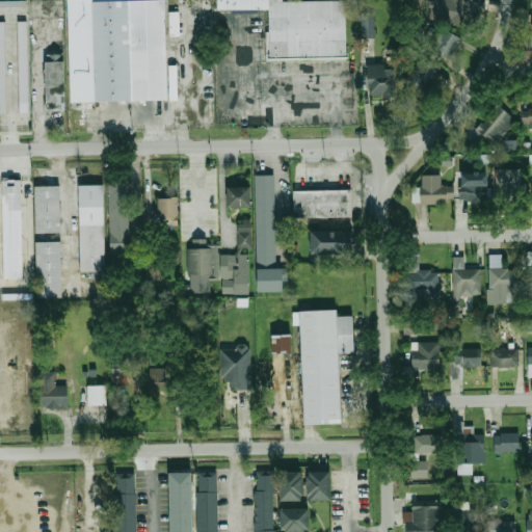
[(69,0),(166,0),(169,96),(72,99),(69,0)]
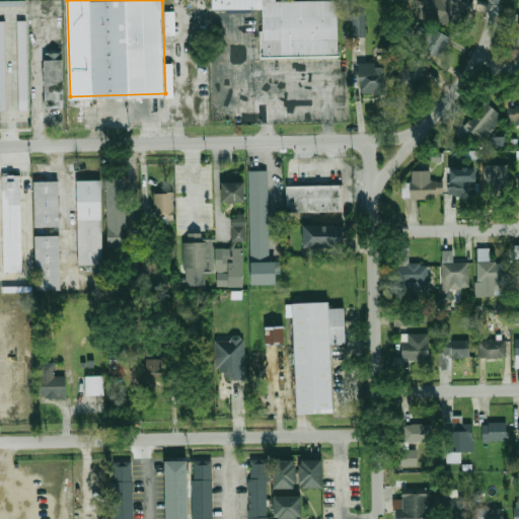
[(214,0),(339,0),(340,56),(265,56),(264,8),(214,8),(214,0)]
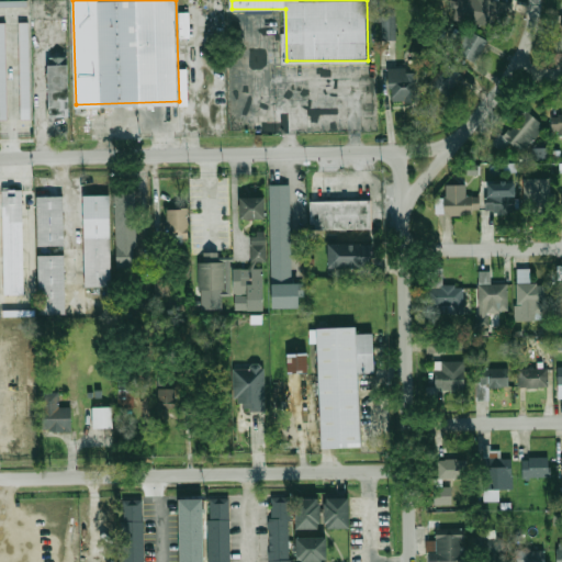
[(457,0),(457,1),(452,0),(447,0),(446,12),(454,13),(453,19),(494,25),(497,9),(512,11),(513,3),(498,1),(498,0),(457,0)]
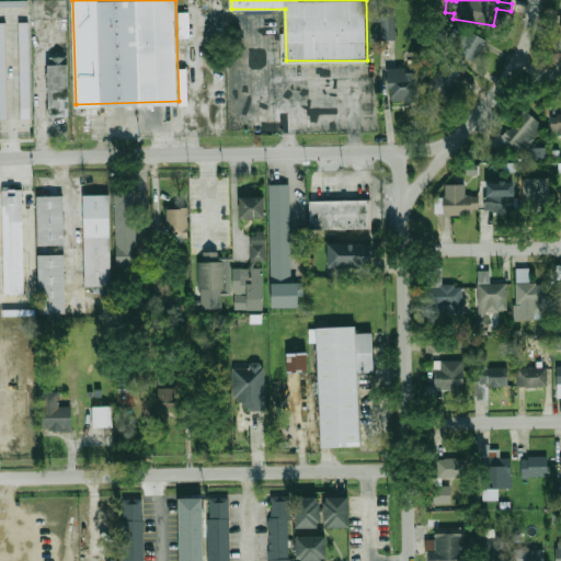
[(395,14),(380,14),(380,39),(395,39),(395,14)]
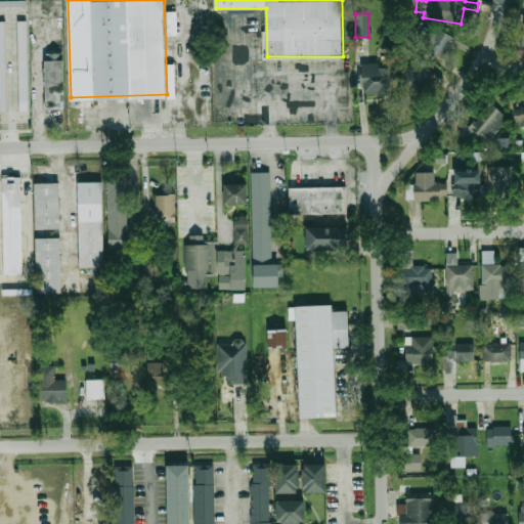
[(0,17),(6,17),(9,108),(0,108),(0,17)]
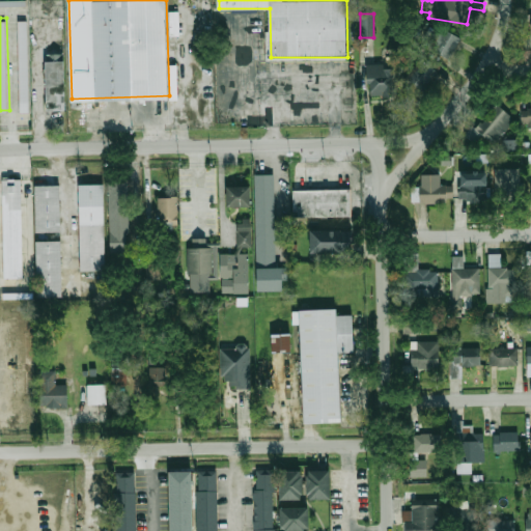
[(19,19),(28,18),(31,110),(22,110),(19,19)]
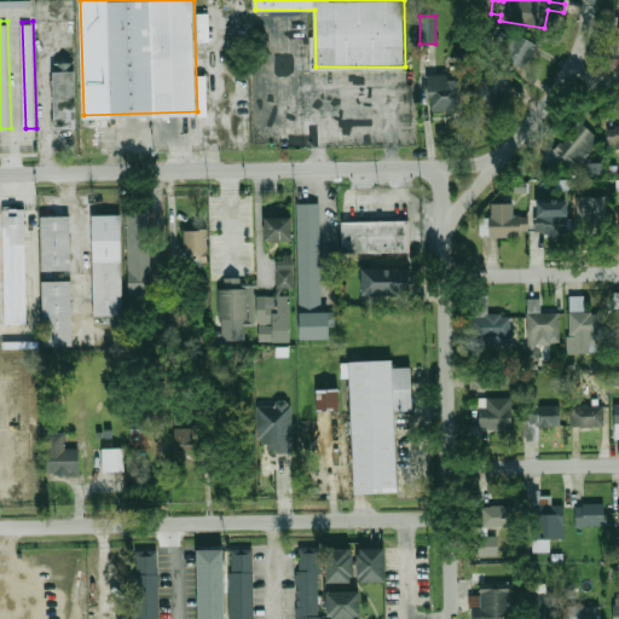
[(502,58),(521,70),(536,45),(516,33),(502,58)]
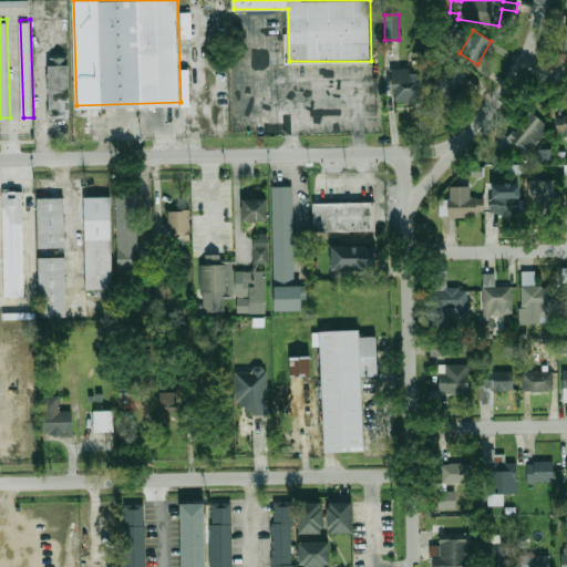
[(50,63),(52,63),(52,54),(69,53),(71,114),(51,114),(50,63)]
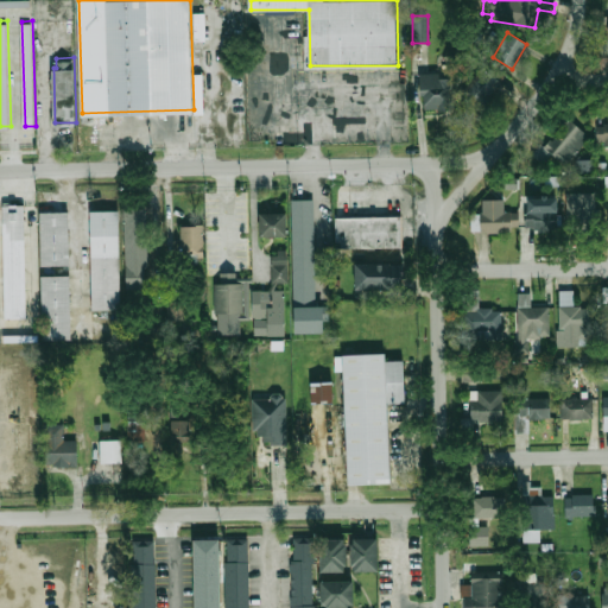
[(464,88),(482,103),(500,83),(482,67),(464,88)]
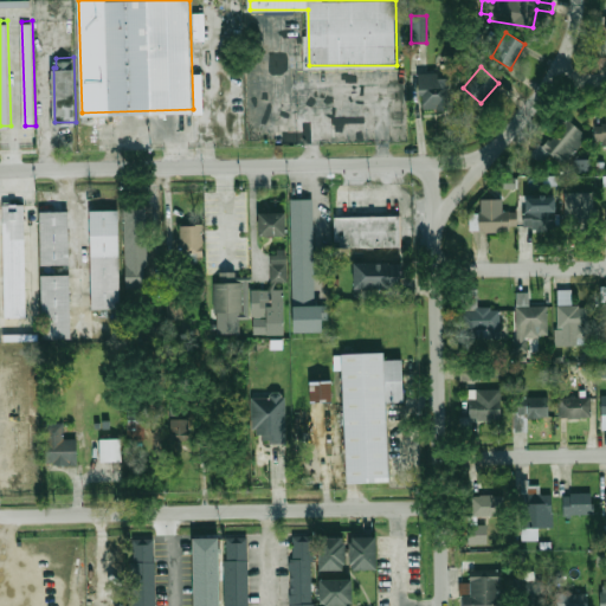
[(417,108),(446,108),(446,71),(417,71),(417,108)]
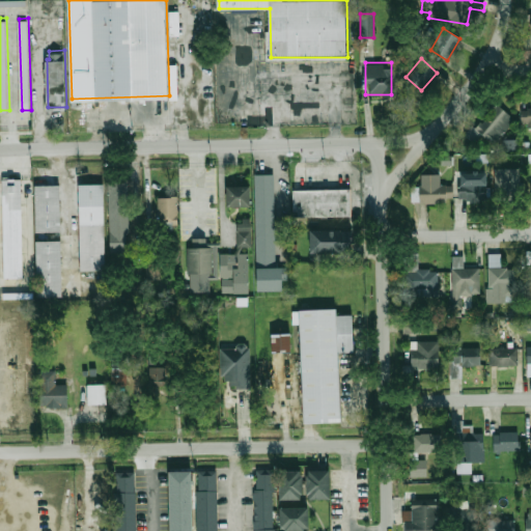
[(481,127),(498,140),(514,119),(499,106),(481,127)]
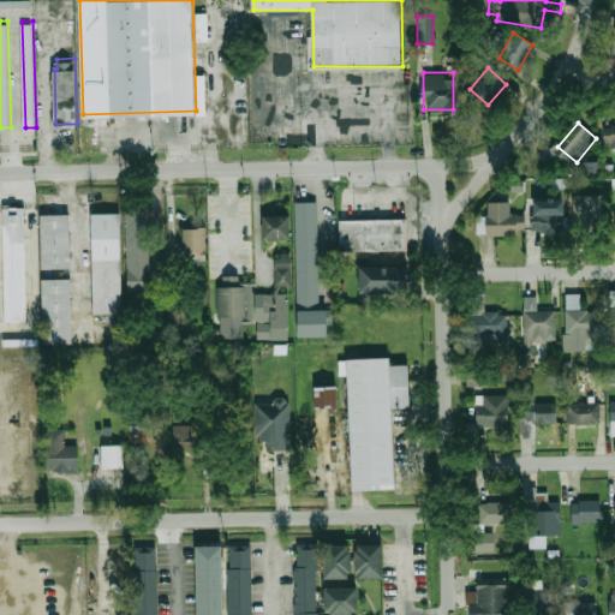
[(614,125),(604,125),(603,147),(614,145),(614,125)]
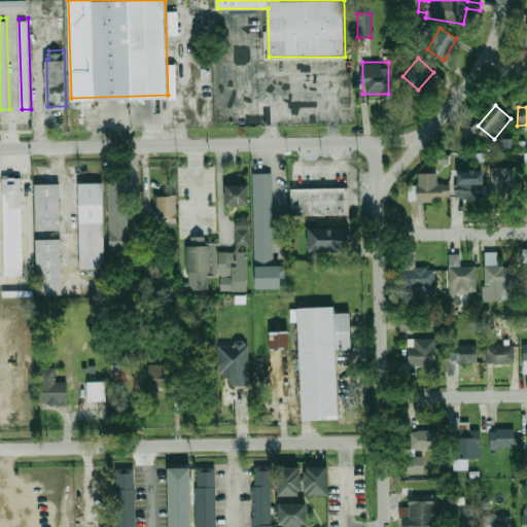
[(515,149),(515,139),(499,139),(500,150),(515,149)]
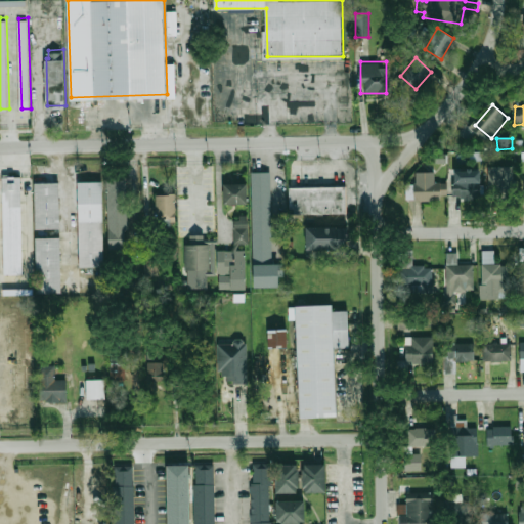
[(515,197),(515,167),(492,167),(492,197),(515,197)]
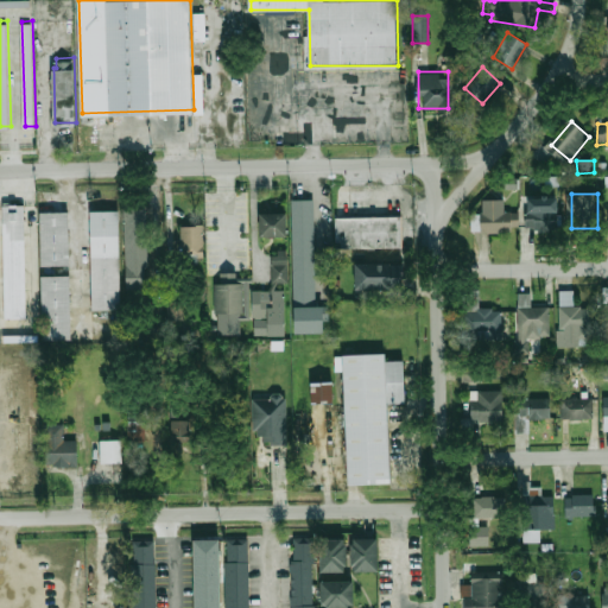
[(314,306),(314,200),(293,200),(293,334),(324,334),(324,306),(314,306)]
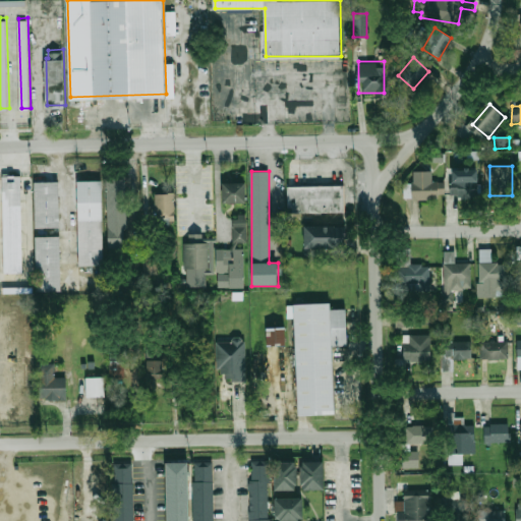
[(4,173),(22,173),(23,270),(5,271),(4,173)]
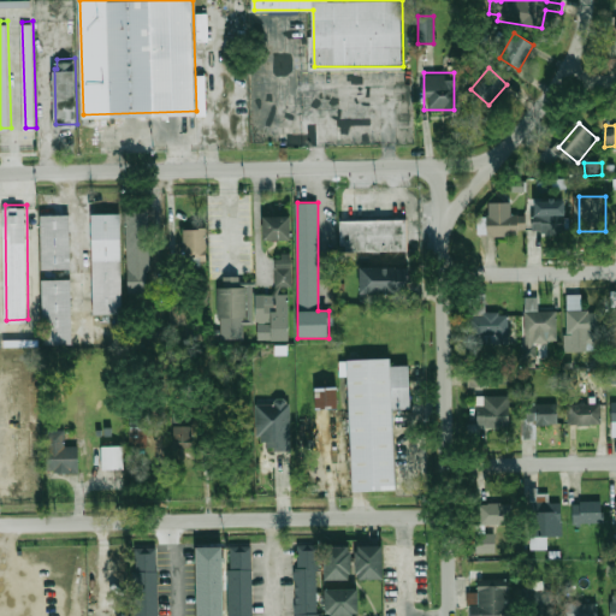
[(495,214),(485,214),(485,235),(523,235),(523,214),(508,214),(508,206),(495,206),(495,214)]
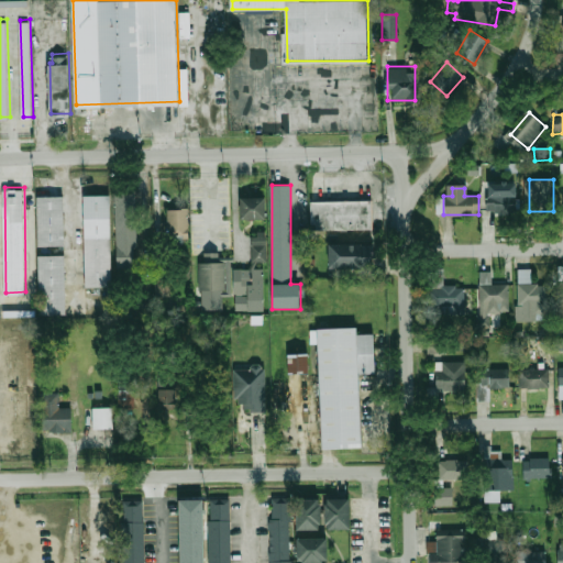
[(85,192),(111,192),(112,284),(86,284),(85,192)]
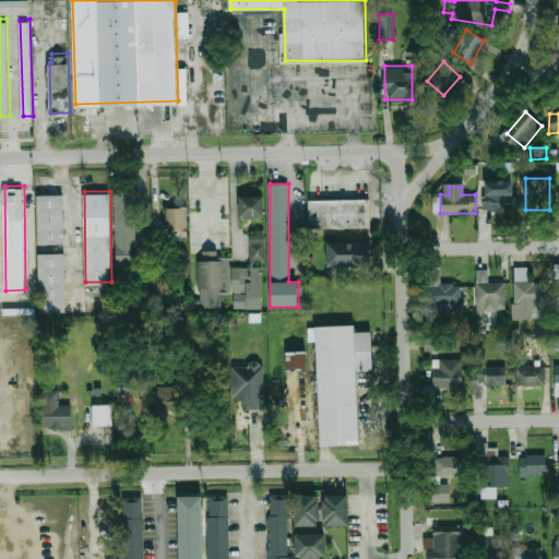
[(116,278),(116,191),(132,191),(132,277),(116,278)]
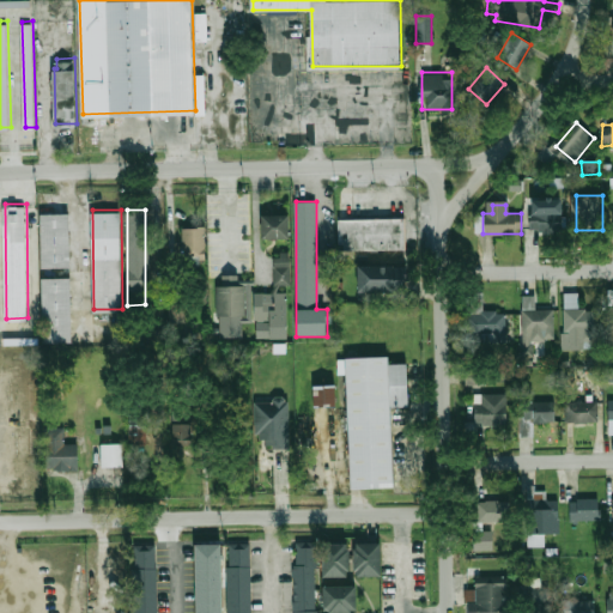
[(42,211),(72,211),(72,263),(42,263),(42,211)]
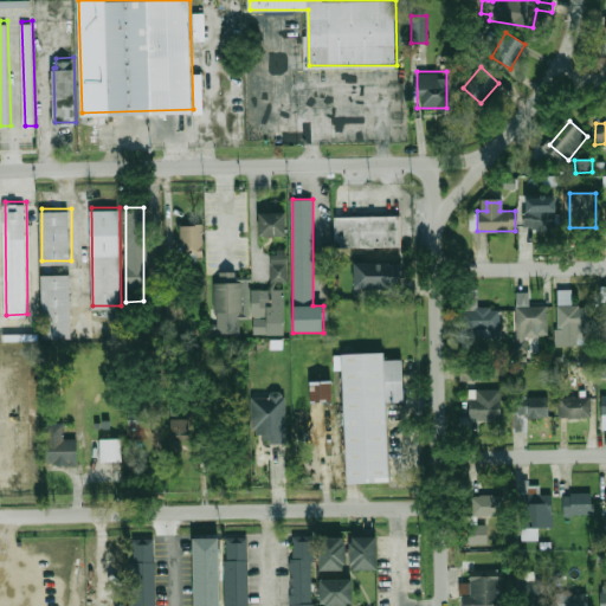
[(522,208),(522,227),(554,227),(554,208),(522,208)]
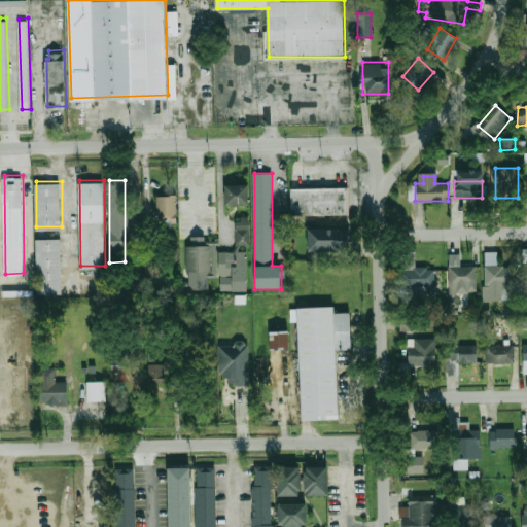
[(250,185),(225,185),(225,206),(250,206),(250,185)]
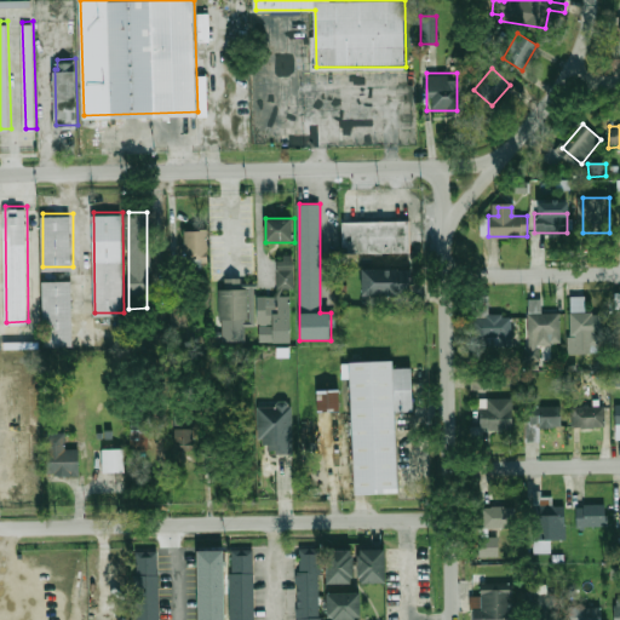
[(342,222),(342,253),(407,253),(407,222),(342,222)]
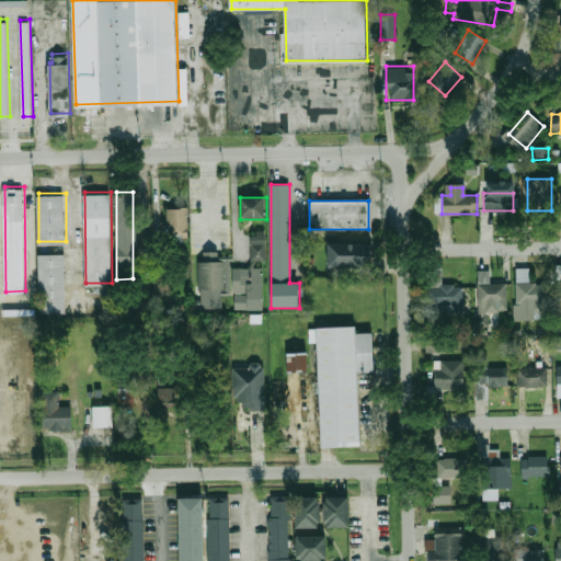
[(168,208),(168,244),(189,244),(189,208),(168,208)]
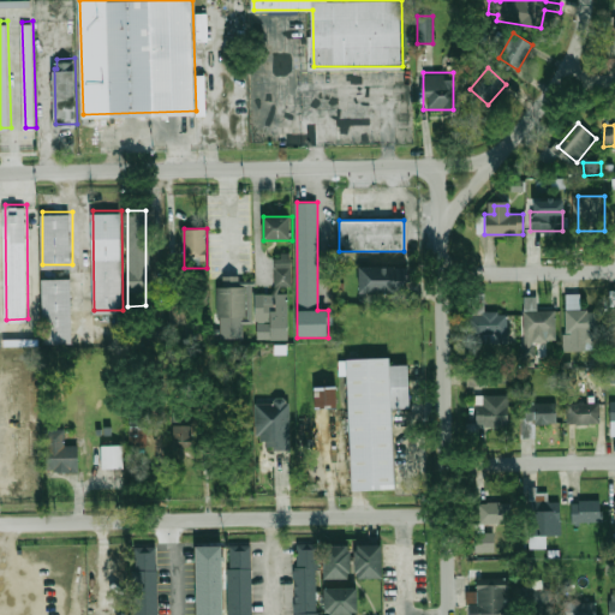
[(275,254),(275,294),(257,294),(257,340),(291,340),(291,254),(275,254)]
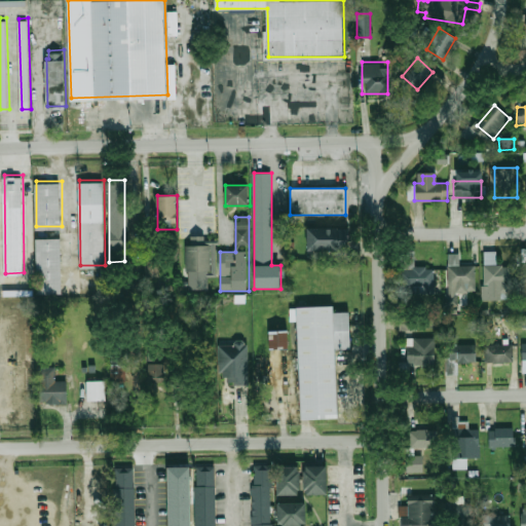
[(343,227),(304,227),(304,250),(343,250),(343,227)]
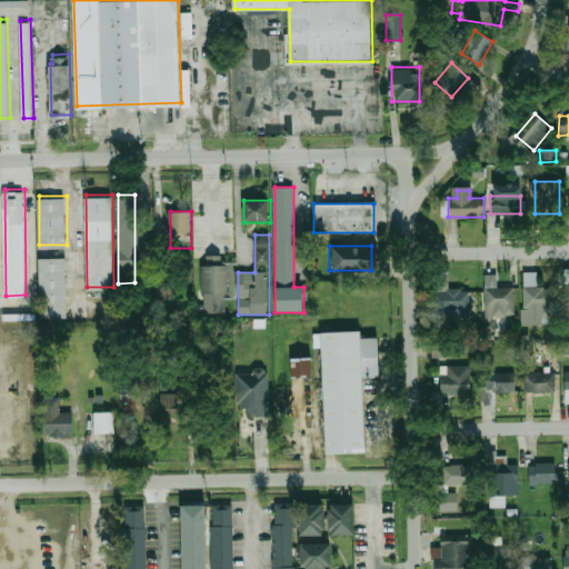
[(40,256),(68,255),(68,313),(41,313),(40,256)]
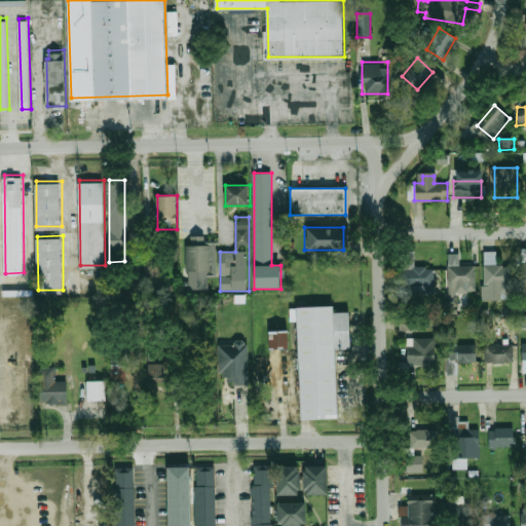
[(189,291),(189,271),(185,271),(185,246),(191,246),(191,235),(204,235),(204,246),(210,246),(210,270),(205,270),(207,291),(189,291)]
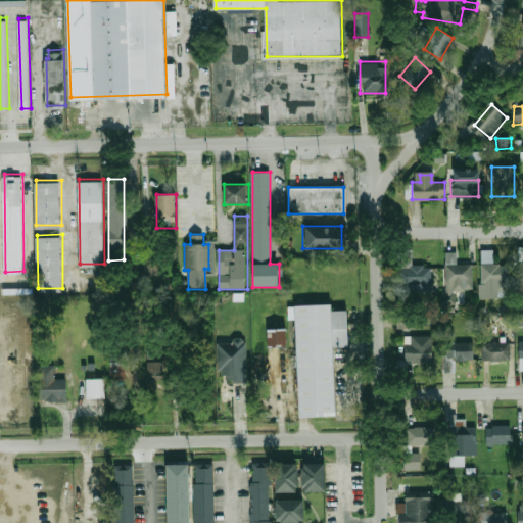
[(473,264),(445,264),(445,291),(473,291),(473,264)]
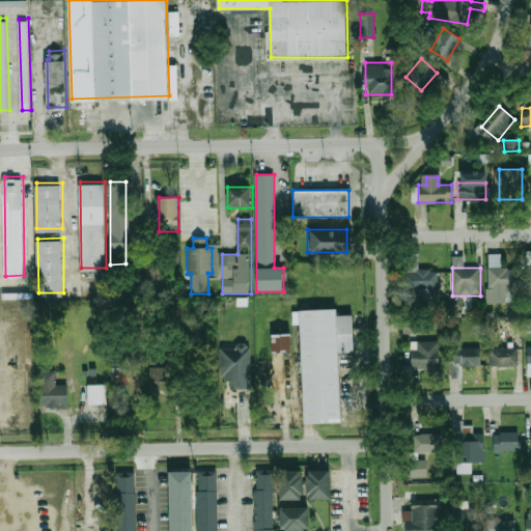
[(487,303),(511,303),(511,268),(487,268),(487,303)]
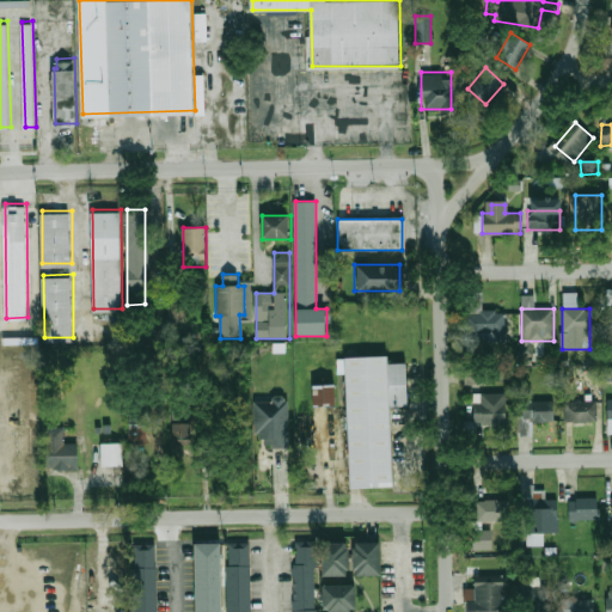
[(466,332),(477,332),(477,341),(506,341),(506,312),(466,312),(466,332)]
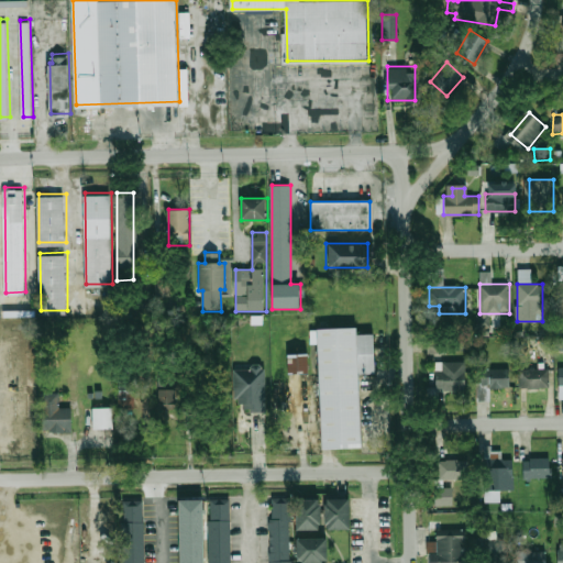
[(311,326),(357,324),(357,330),(360,371),(362,443),(323,444),(319,340),(312,341),(311,326)]
